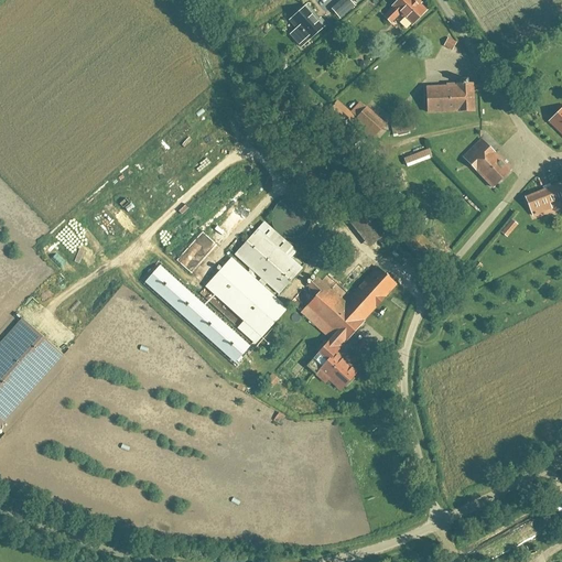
[(396,0),(391,6),(412,23),(428,6),(420,0),(396,0)]
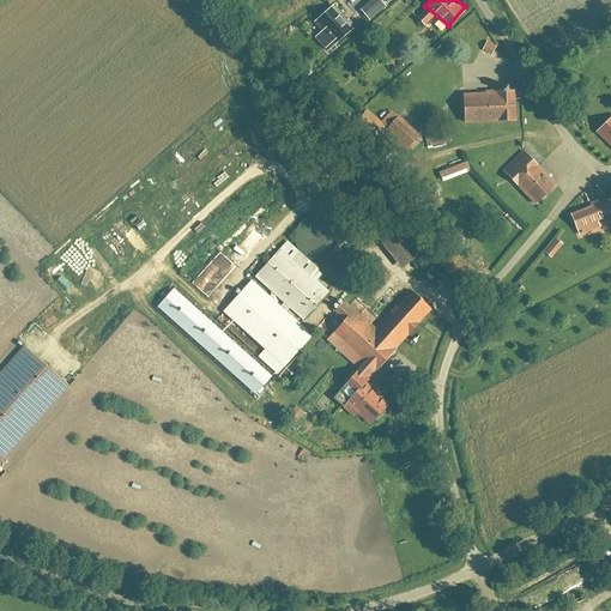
[(300,30),(314,47),(346,19),(331,2),(300,30)]
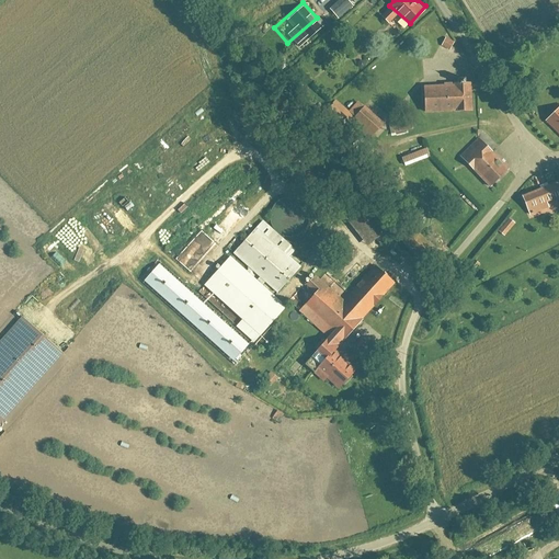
[(423,83),(424,111),(472,111),(472,83),(423,83)]
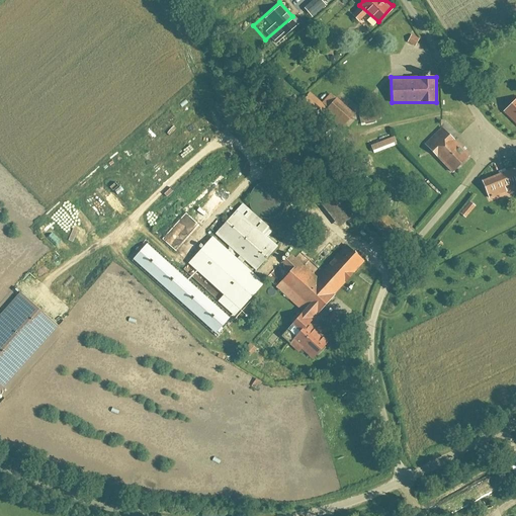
[(336,96),(328,105),(313,90),(295,107),(323,135),(338,119),(345,126),(356,115),(336,96)]
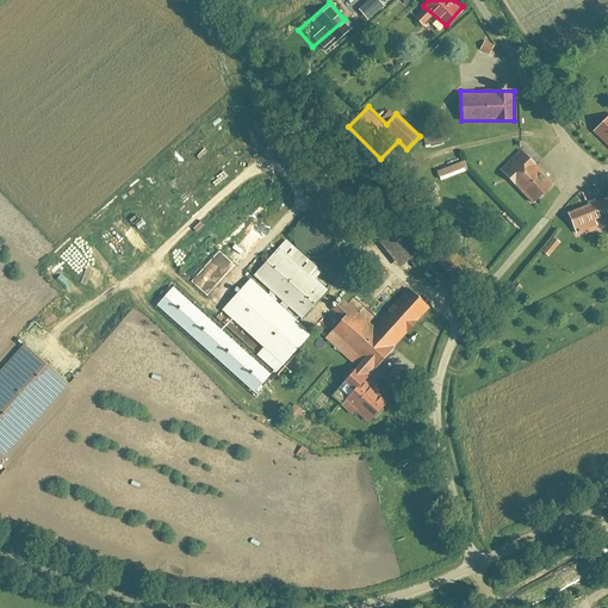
[(607,116),(595,130),(607,141),(607,116)]
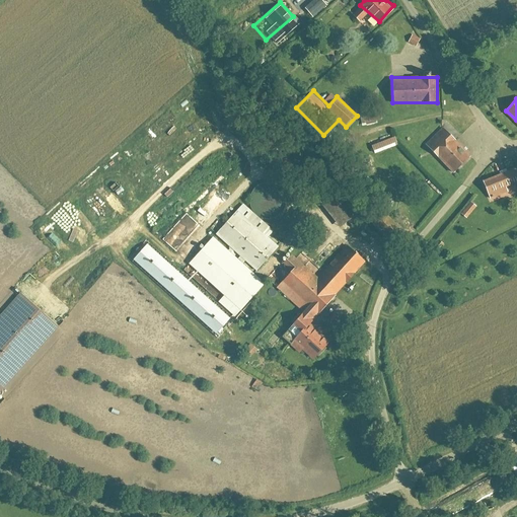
[(449,134),(433,151),(454,171),(470,154),(449,134)]
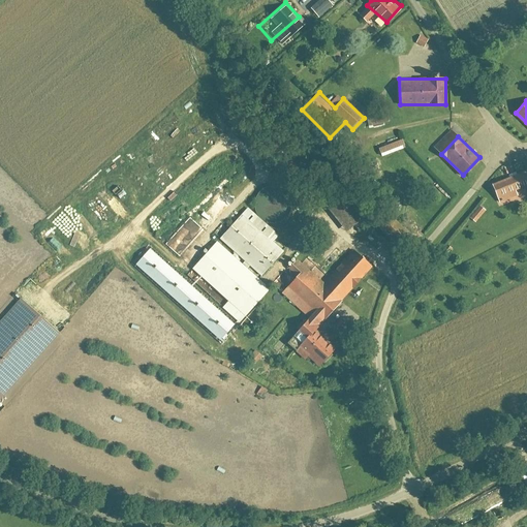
[(491,190),(499,207),(526,193),(526,173),(491,190)]
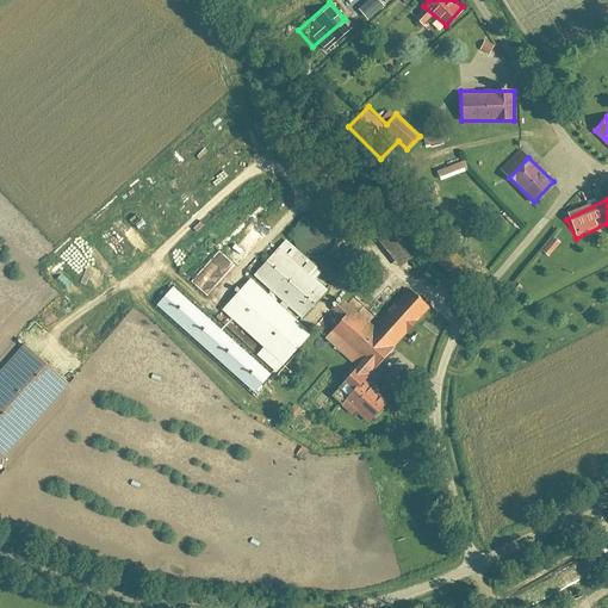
[(326,271),(287,241),(259,277),(308,316),(329,290),(317,280),(326,271)]
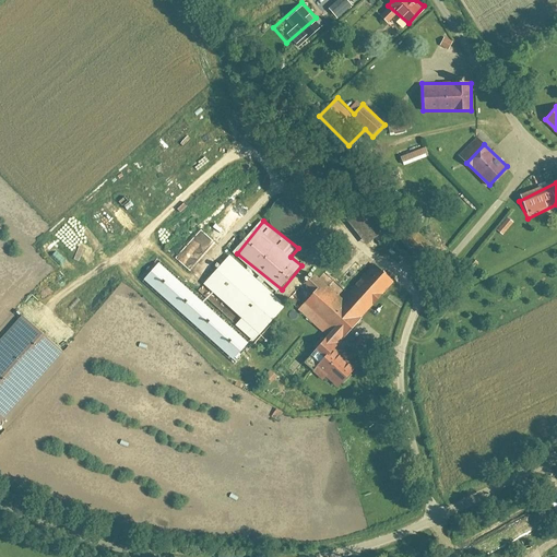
[(229,256),(200,287),(255,338),(284,306),(229,256)]
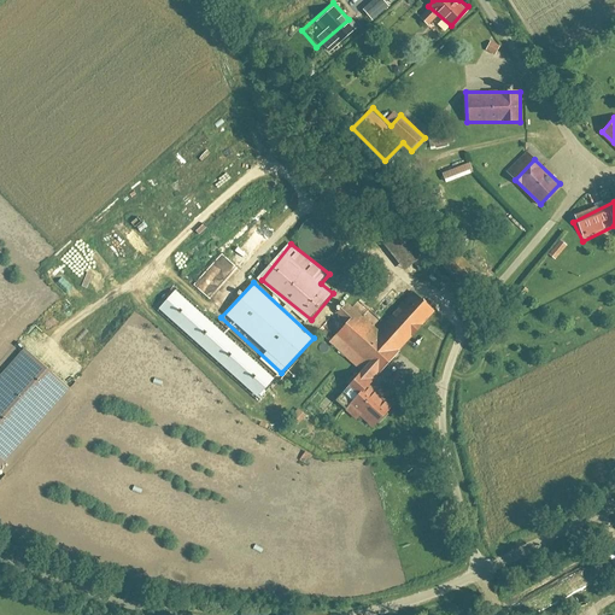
[(413,292),(379,333),(356,314),(333,343),(374,376),(431,308),(413,292)]
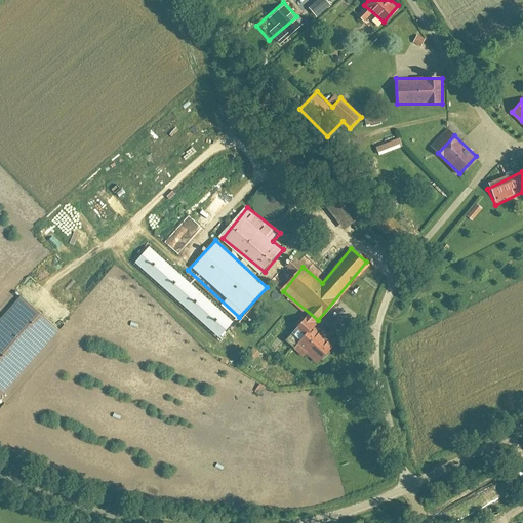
[(309,328),(293,347),(315,364),(330,346),(309,328)]
